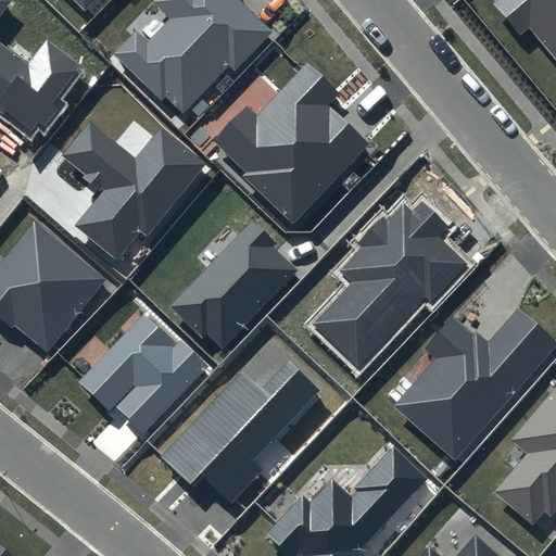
[(0,16),(11,0),(0,0),(0,112),(28,134),(37,122),(45,128),(59,109),(51,104),(80,64),(46,40),(29,63),(0,42),(0,16)]
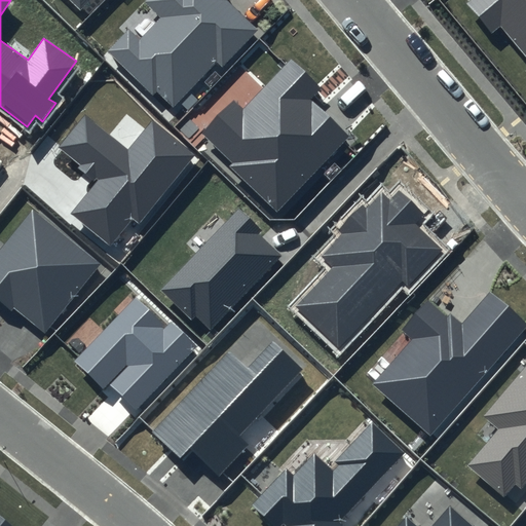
[(70,0),(80,10),(90,0),(70,0)]
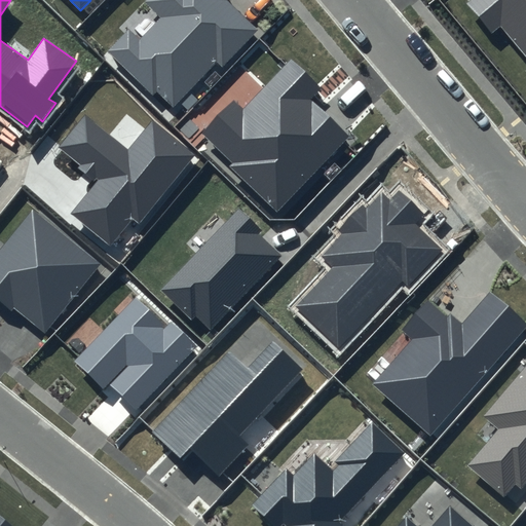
[(228,0),(146,0),(144,2),(160,17),(139,40),(128,30),(108,51),(153,95),(156,90),(173,107),(217,62),(223,67),(259,30),(228,1),(228,0)]
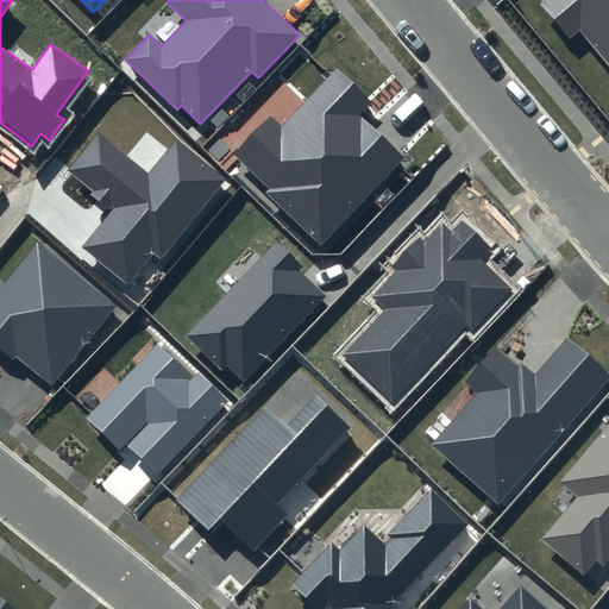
[(608,0),(546,0),(541,5),(569,38),(581,29),(608,63),(608,0)]
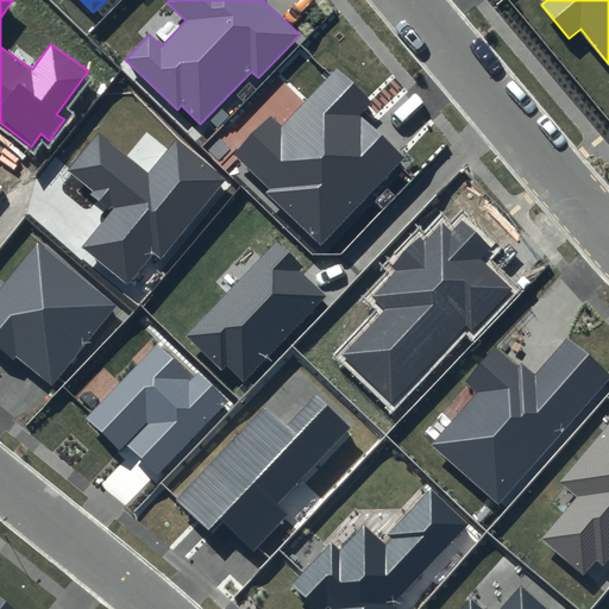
[(374,104),(338,69),(282,126),(270,115),(234,154),(270,189),(267,193),(321,245),(406,158),(362,115),(374,104)]
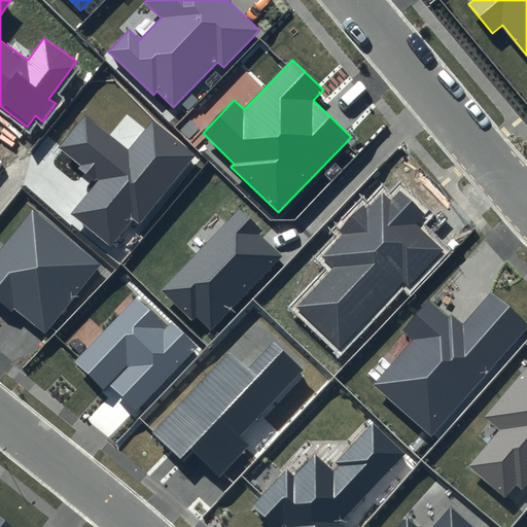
[(197,155),(152,120),(129,151),(84,116),(60,148),(80,164),(78,168),(96,182),(71,214),(112,246),(133,220),(140,225),(197,155)]
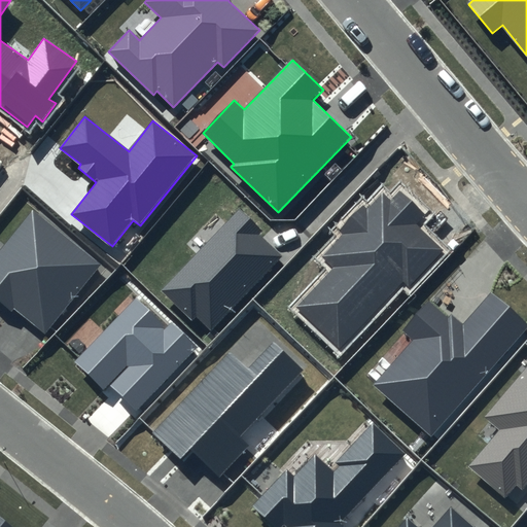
[(424,215),(400,192),(391,201),(383,194),(367,209),(363,205),(339,231),(342,234),(320,256),(332,268),(295,307),(341,349),(405,282),(410,287),(444,250),(416,224),(424,215)]
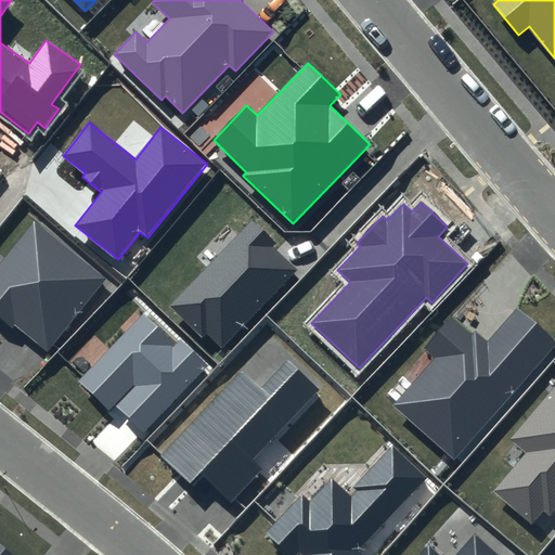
[(275,244),(250,219),(168,307),(202,338),(206,333),(221,348),(296,269),(272,247),(275,244)]
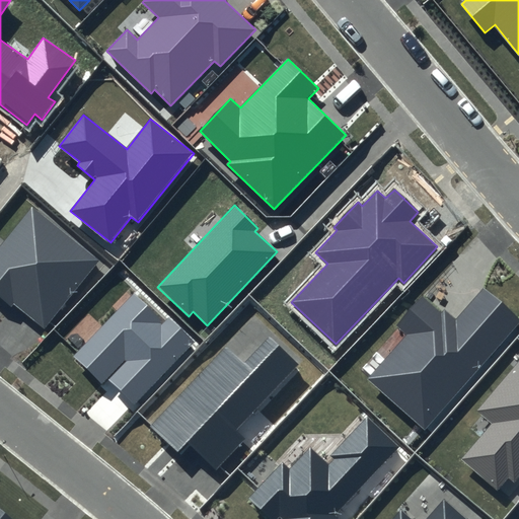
[(99,261),(32,207),(0,246),(0,297),(43,331),(99,261)]
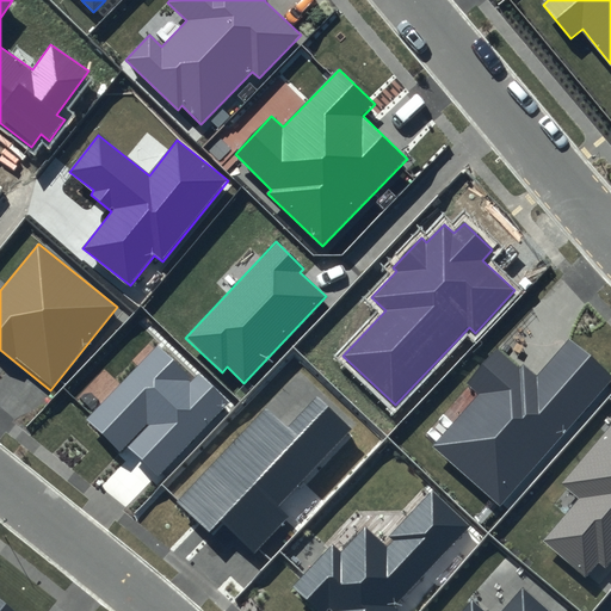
[(610,378),(610,377),(568,340),(537,376),(524,365),(520,369),(497,349),(466,384),(477,395),(432,448),(500,506),(610,378)]
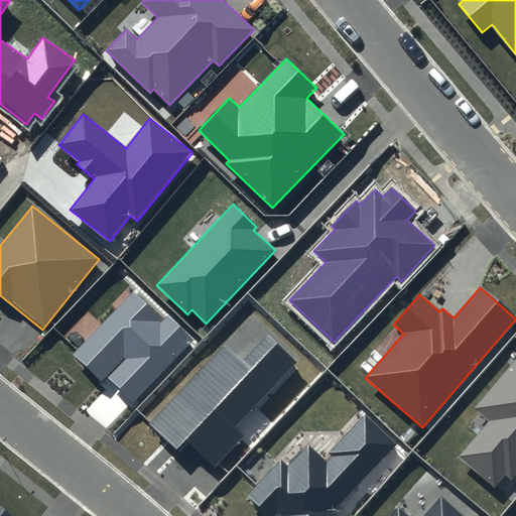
[(194,339),(168,314),(163,319),(134,292),(75,355),(102,381),(107,375),(134,401),(194,339)]
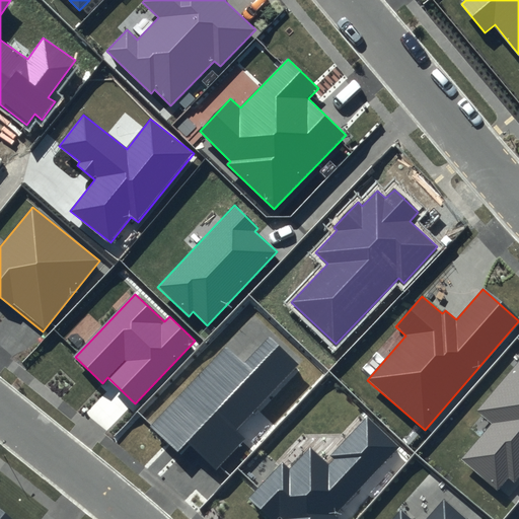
[(298,364),(269,337),(243,363),(224,345),(148,427),(180,457),(191,446),(216,469),(244,440),(234,431),(298,364)]
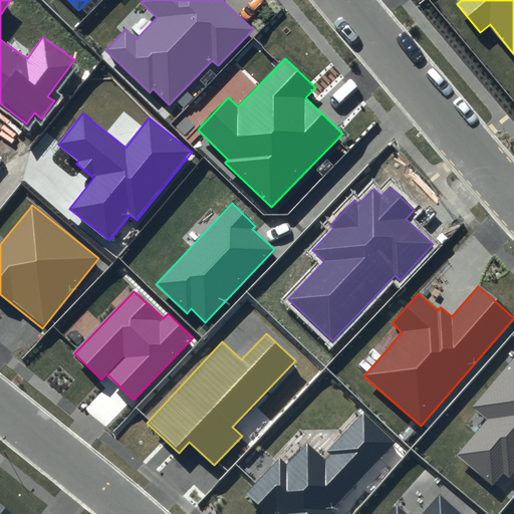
[(513,354),(470,407),(486,420),(456,455),(492,486),(503,473),(509,477),(513,471),(513,354)]
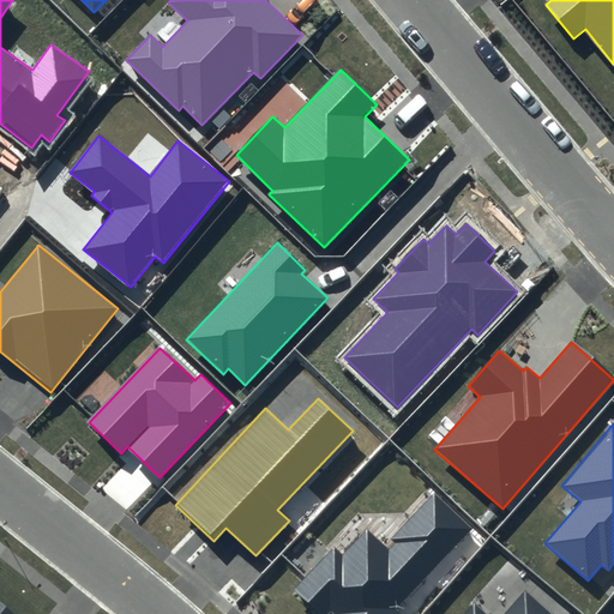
[(470,529),(433,495),(392,540),(396,543),(390,549),(367,529),(344,554),(335,546),(294,590),(320,613),(326,613),(330,611),(333,613),(398,613),(395,611),(470,529)]
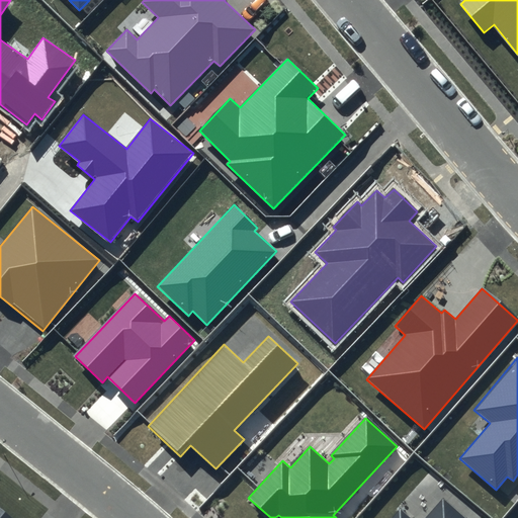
[(466,517),(442,496),(423,517),(411,517),(401,508),(392,517),(466,517)]
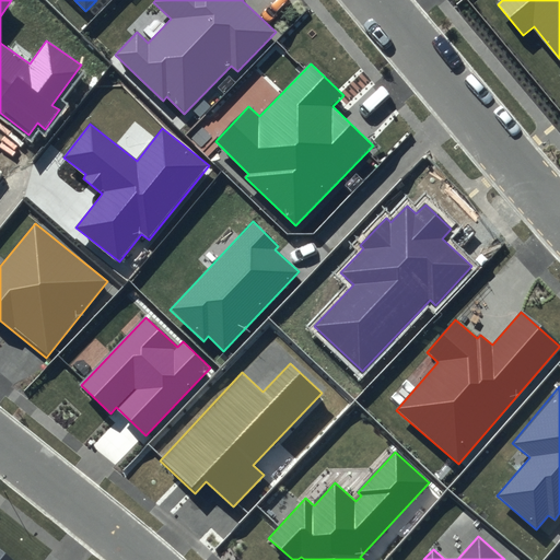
[(11,559),(0,550),(0,559),(11,559)]
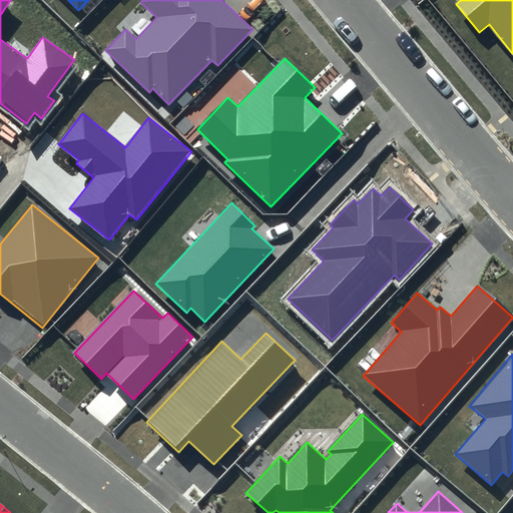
All buildings are outlined.
